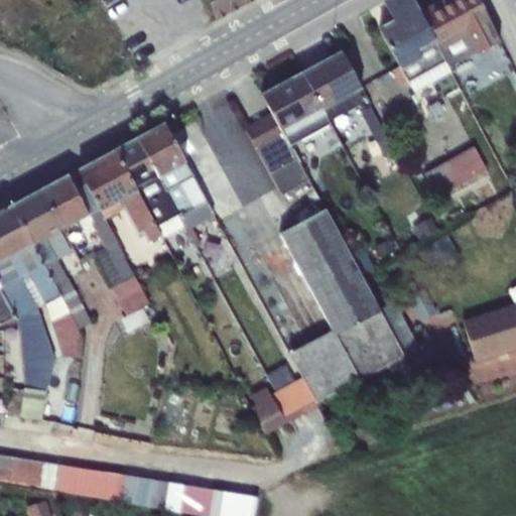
[(208,0),(215,18),(249,0),(208,0)]
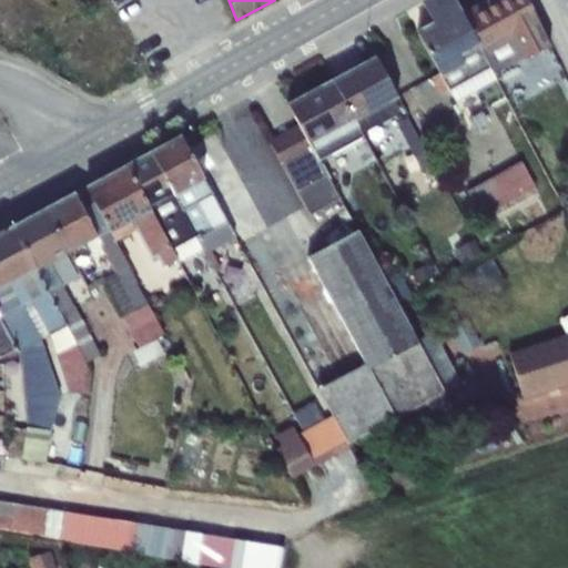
[(478,46),(463,14),(454,0),(425,0),(422,2),(435,24),(417,34),(439,73),(440,74),(442,73),(464,63),(459,56),(478,46)]
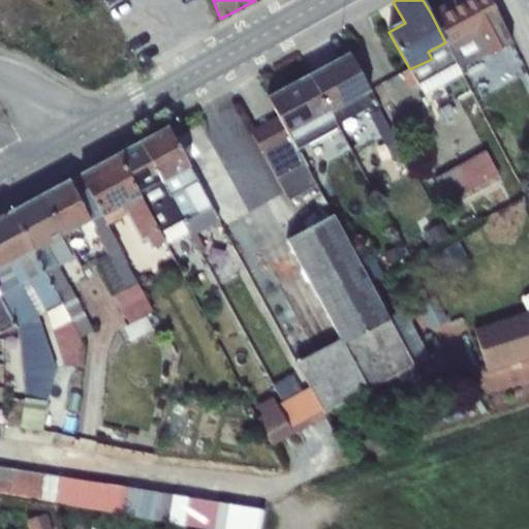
[(488,53),(489,55),(500,48),(510,42),(491,0),(454,0),(431,13),(445,42),(446,47),(447,45),(476,30),(488,53)]
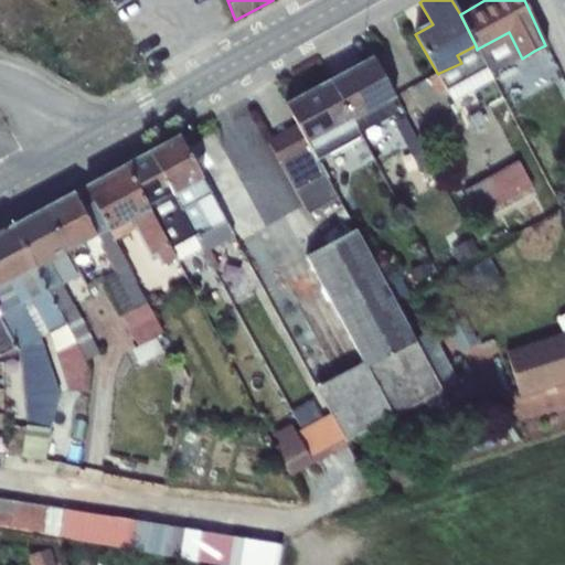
[(490,73),(521,56),(509,32),(478,49),(490,73)]
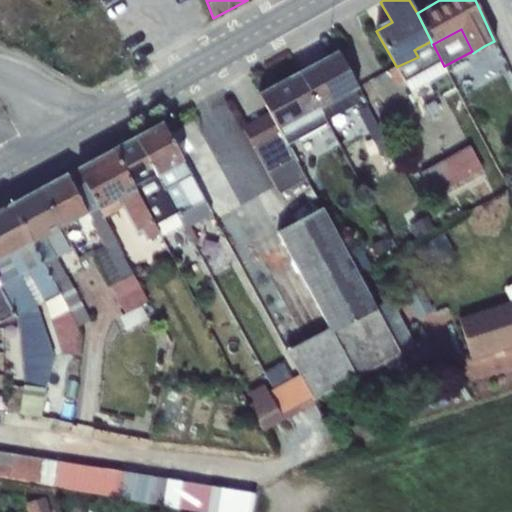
[(418,57),(398,66),(405,80),(411,91),(447,71),(444,66),(433,44),(432,45),(431,41),(414,50),(418,57)]
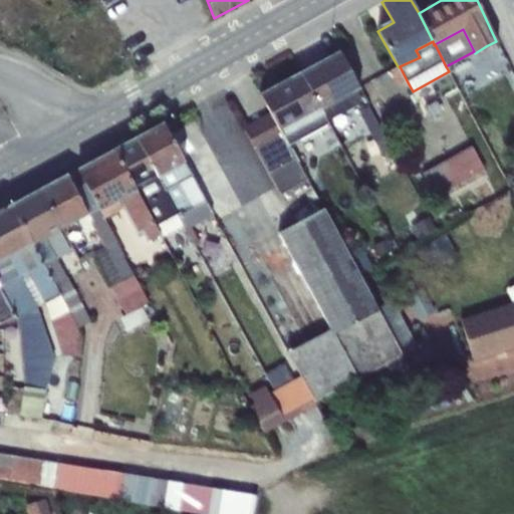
[(339,52),(300,73),(320,107),(358,87),(339,52)]
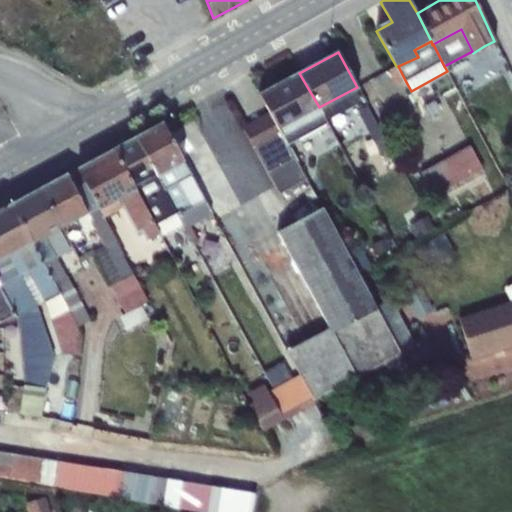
[(397,67),(396,66),(389,70),(397,84),(405,80),(398,66),(397,67)]
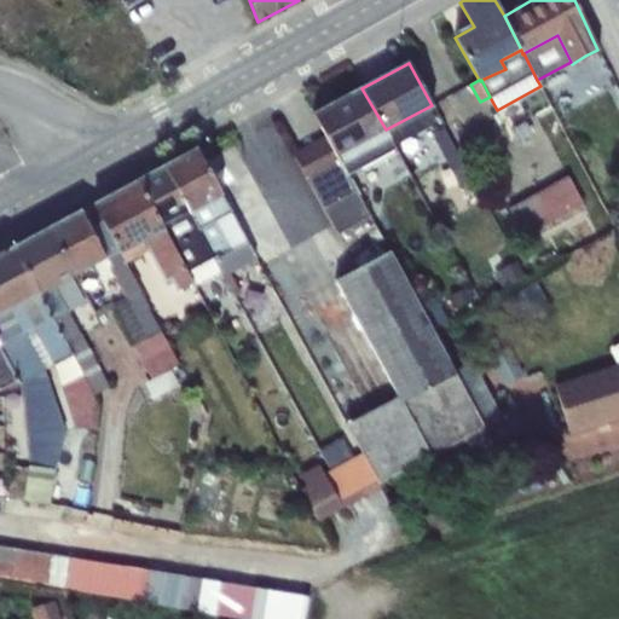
[(386,129),(362,88),(314,114),(325,136),(341,163),(389,137),(386,129)]
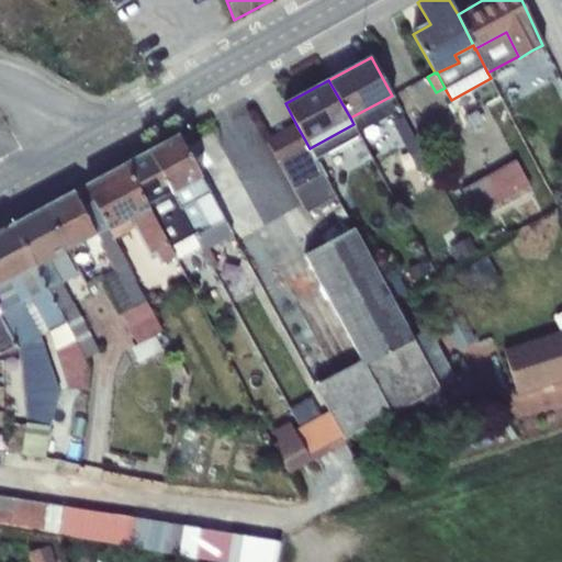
[(539,117),(521,113),(520,124),(538,128),(539,117)]
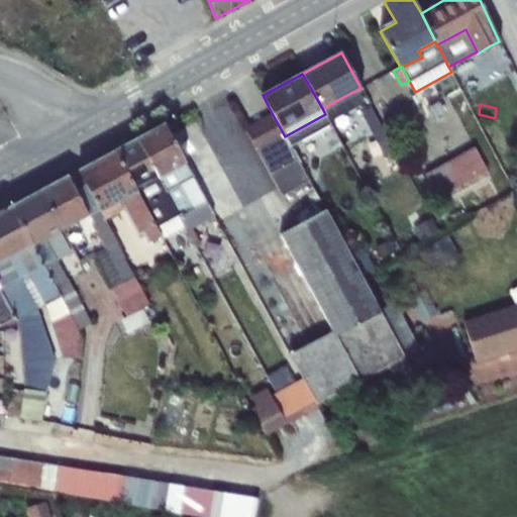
[(307,181),(289,145),(285,136),(272,113),(245,128),(282,196),(307,181)]
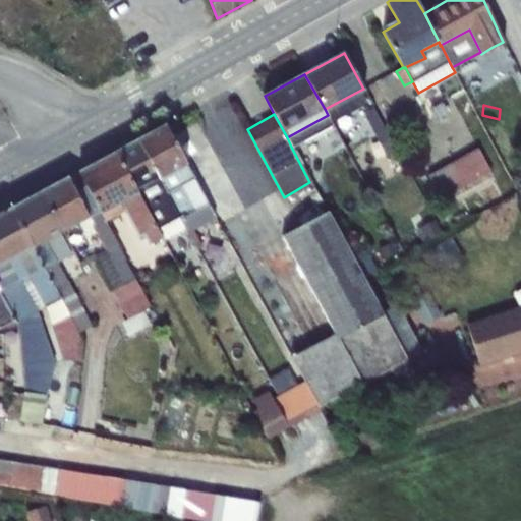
[(378,114),(365,119),(374,138),(387,132),(378,114)]
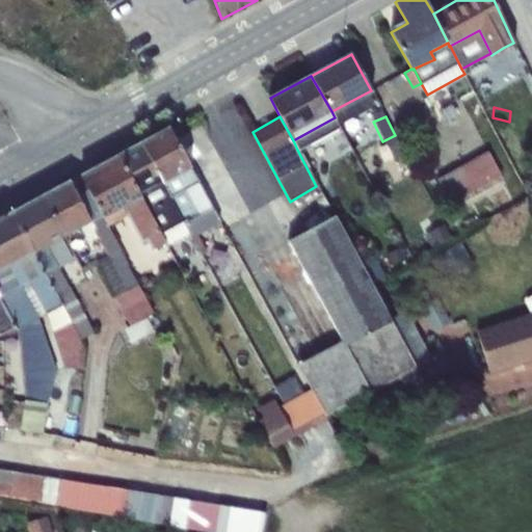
[(340,127),(335,117),(293,140),(297,150),(340,127)]
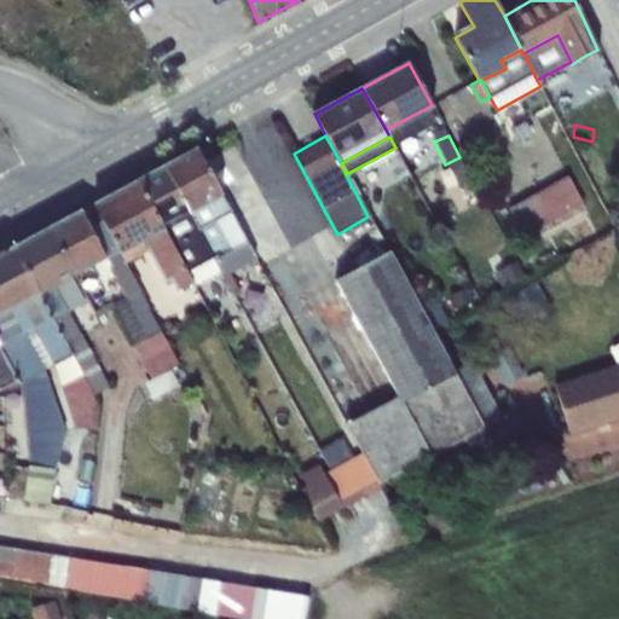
[(196,148),(165,166),(190,212),(221,195),(196,148)]
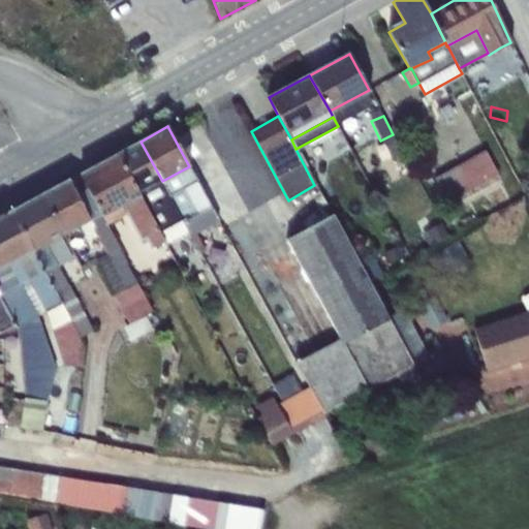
[(141,142),(118,154),(139,192),(161,181),(162,181),(141,142)]
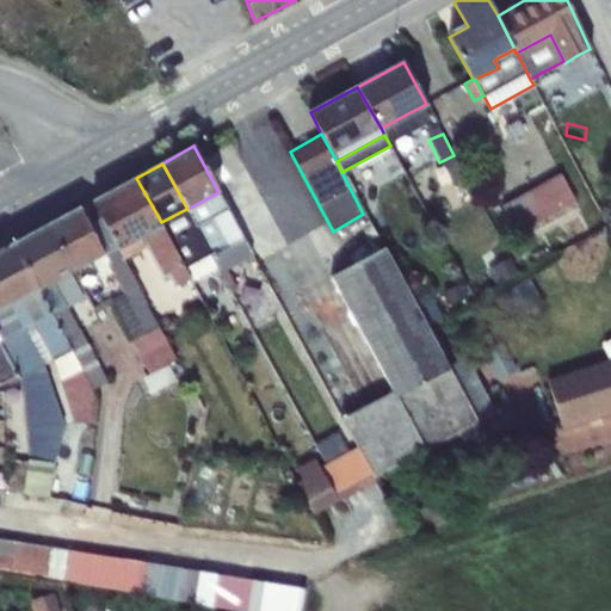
[(519,234),(575,203),(561,173),(503,205),(519,234)]
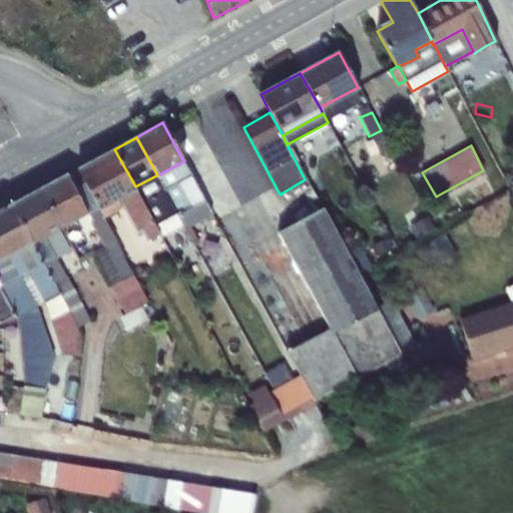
[(78,169),(81,175),(98,207),(99,210),(118,199),(136,190),(135,186),(114,149),(78,169)]
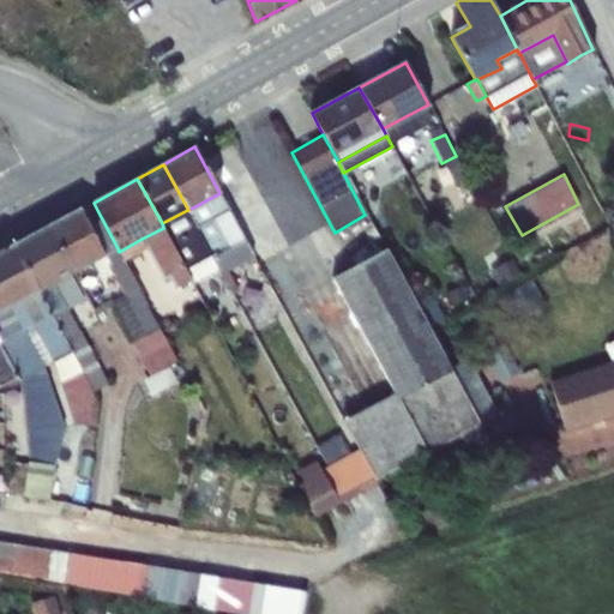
[(188,210),(187,210),(211,254),(218,269),(221,272),(228,269),(253,256),(245,239),(220,193),(188,210)]
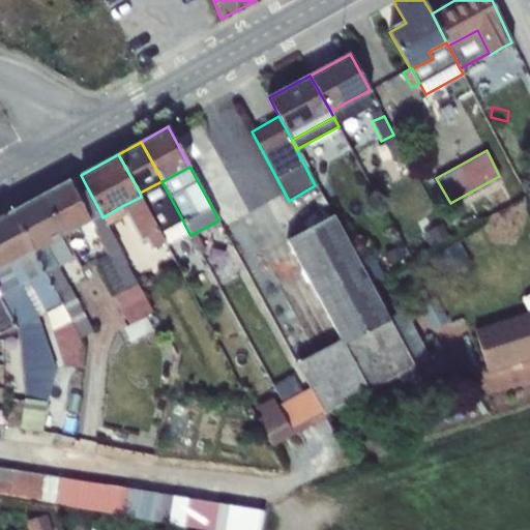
[(69,181),(43,195),(64,234),(82,225),(89,221),(71,186),(69,181)]
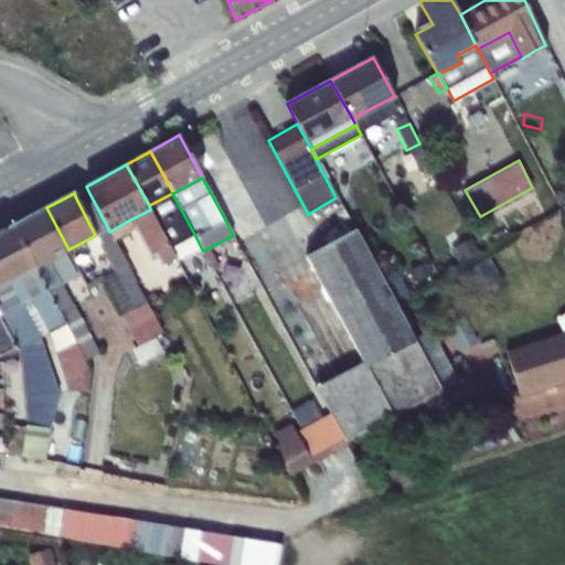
[(76,199),(95,235),(108,228),(89,193),(76,199)]
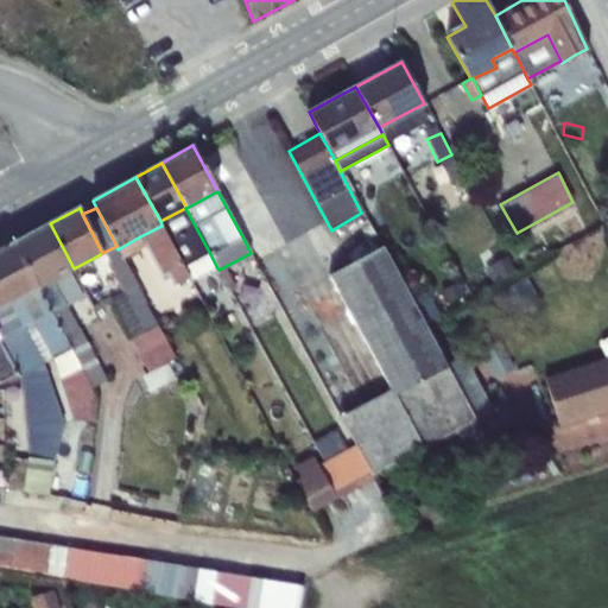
[(191,280),(216,266),(209,252),(185,208),(160,221),(162,226),(190,277),(191,280)]
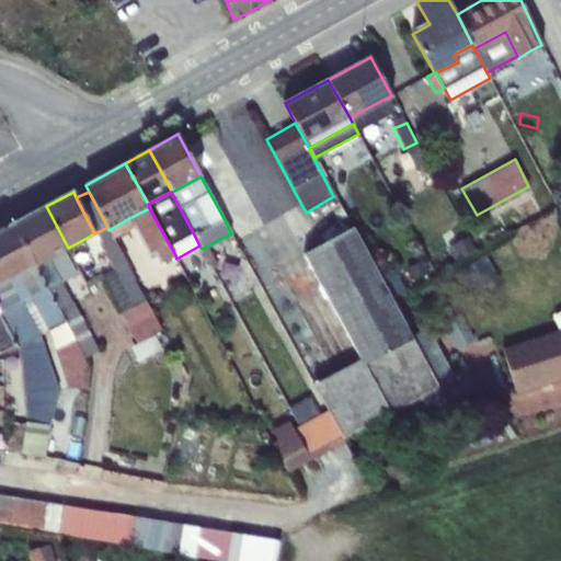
[(46,206),(14,224),(36,265),(50,258),(68,248),(46,206)]
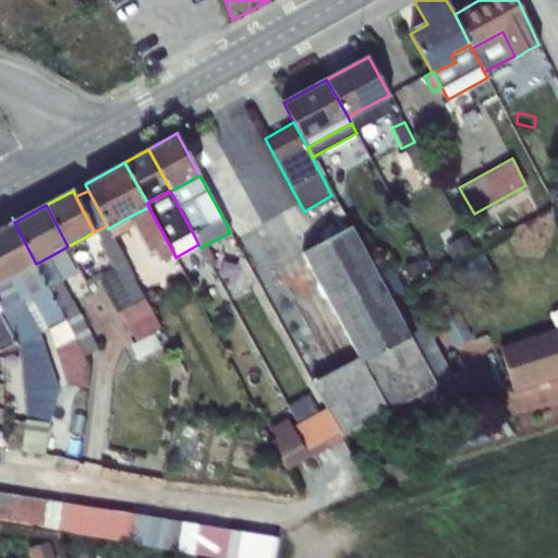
[(160,262),(174,254),(148,207),(129,217),(134,226),(148,252),(154,249),(160,262)]
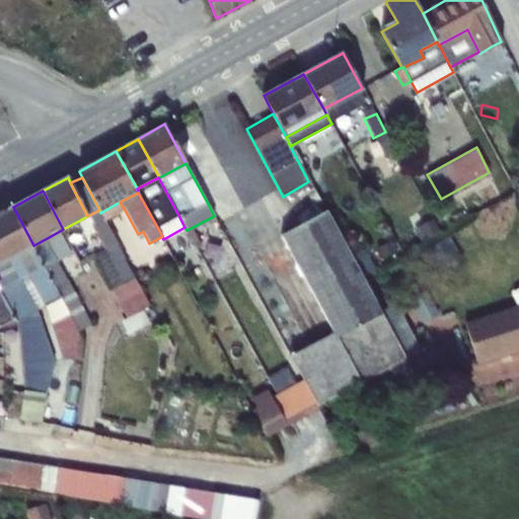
[(104,220),(125,210),(120,202),(100,213),(104,220)]
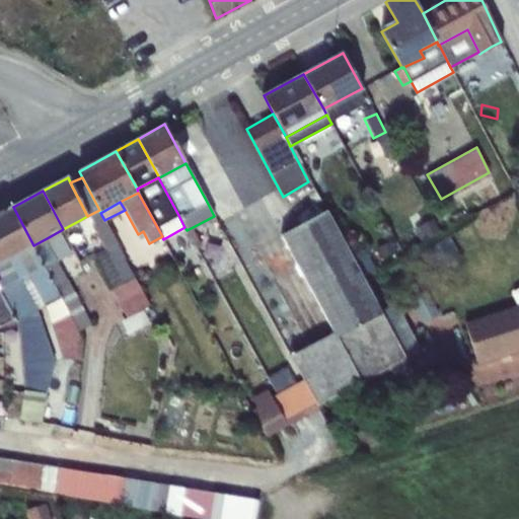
[(13,207),(0,214),(0,238),(10,258),(33,245),(13,207)]
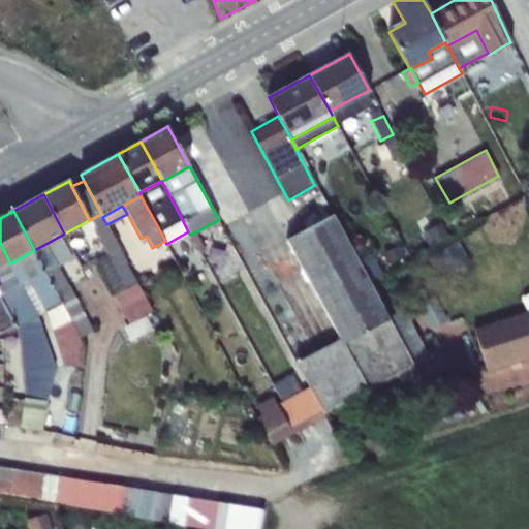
[(102,217),(101,214),(89,220),(82,224),(87,235),(94,230),(106,254),(95,260),(114,296),(129,323),(147,314),(153,311),(127,262),(106,224),(102,217)]
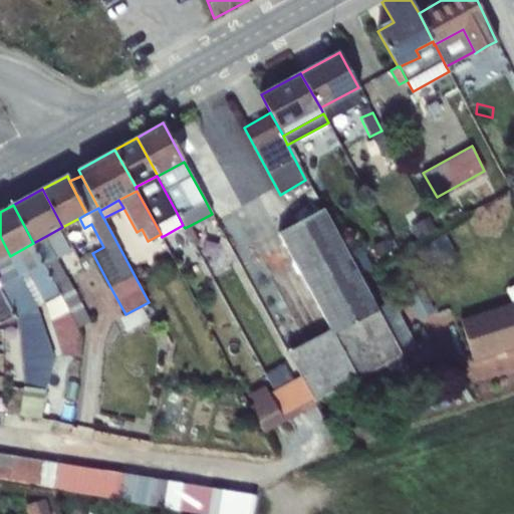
[(324,210),(279,234),(330,330),(333,335),(334,334),(377,311),(324,210)]
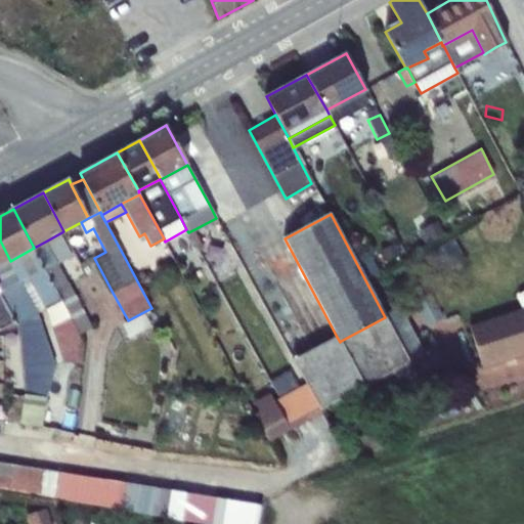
[(438,221),(419,231),(425,245),(444,235),(438,221)]
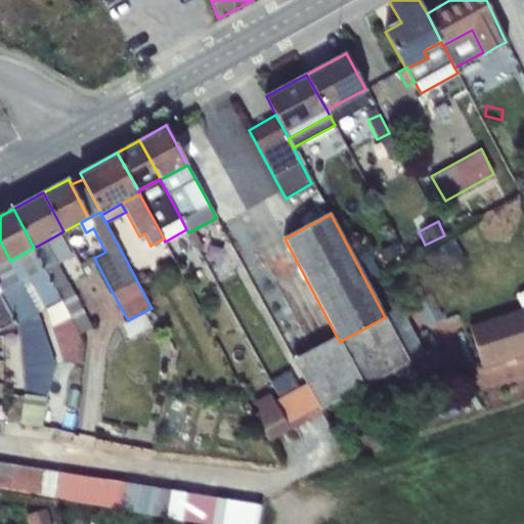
[(194,229),(188,232),(198,252),(203,249),(194,229)]
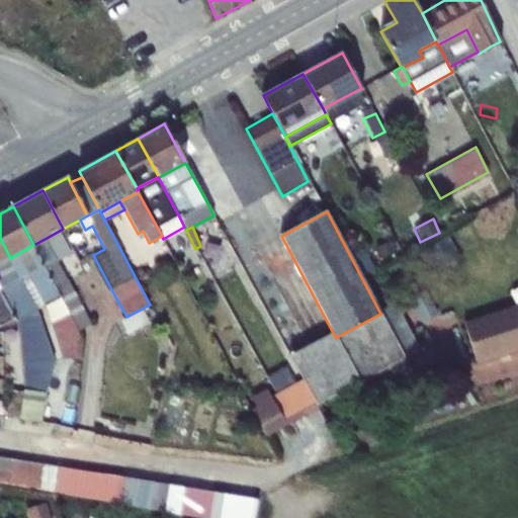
[(451,236),(424,250),(435,270),(462,255),(451,236)]
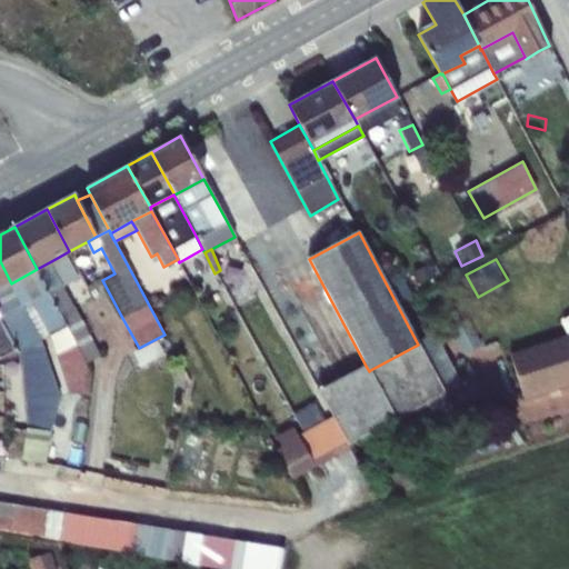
[(0,261),(0,289),(11,283),(0,261)]
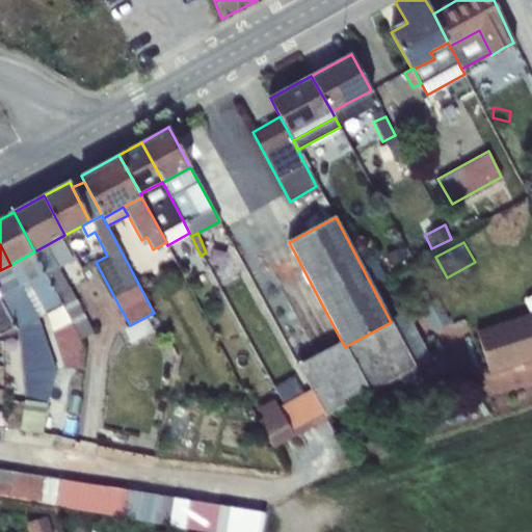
[(34,251),(80,340),(92,334),(70,286),(69,286),(48,244),(34,251)]
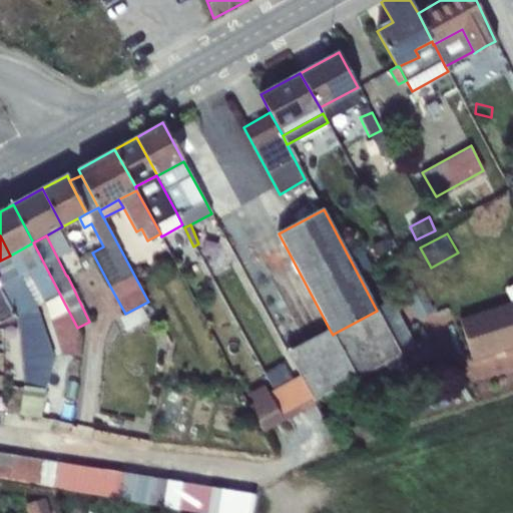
[(10,255),(36,307),(46,302),(61,353),(79,355),(82,338),(77,328),(33,242),(10,255)]
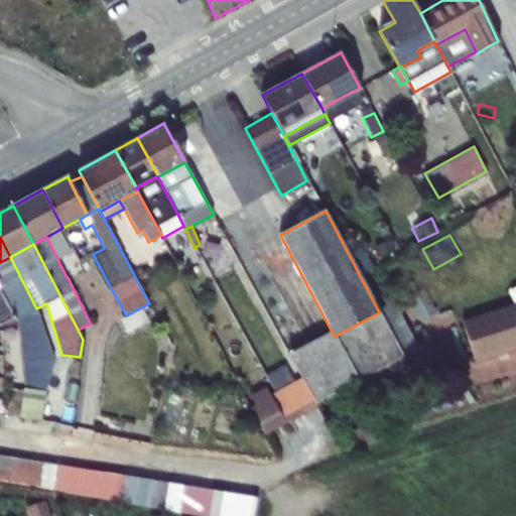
[(10,257),(0,262),(0,289),(15,317),(16,319),(18,318),(25,389),(45,391),(53,360),(53,358),(36,308),(10,257)]
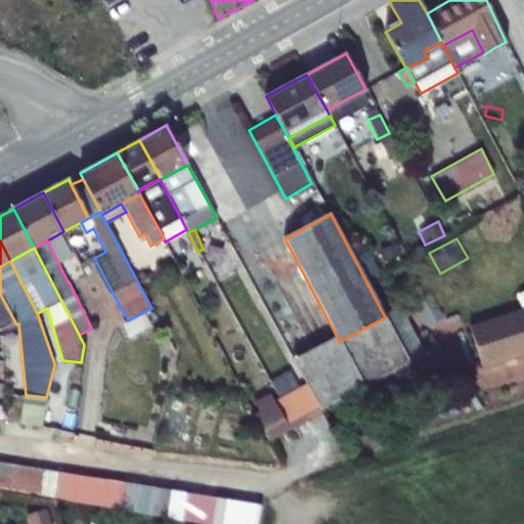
[(430,292),(413,301),(427,326),(444,316),(430,292)]
